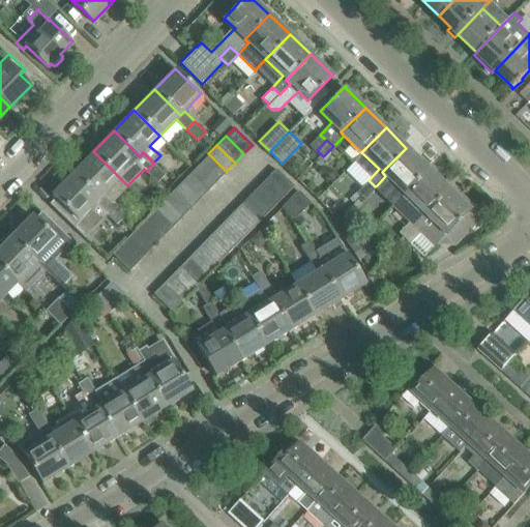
[(377,185),(394,202),(427,168),(406,148),(382,172),(385,176),(377,185)]
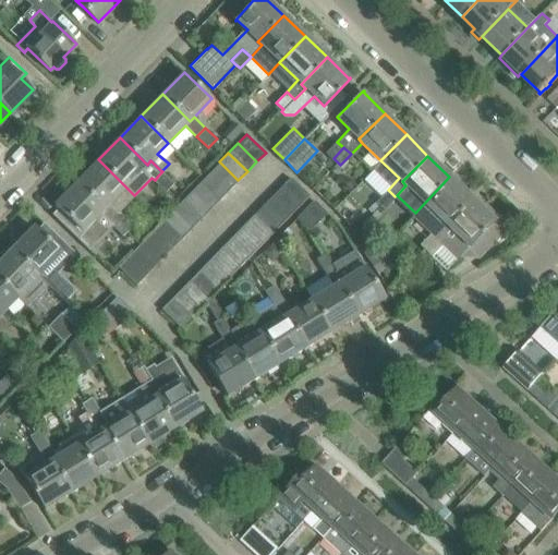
[(117,213),(134,195),(98,159),(77,181),(105,208),(108,204),(117,213)]
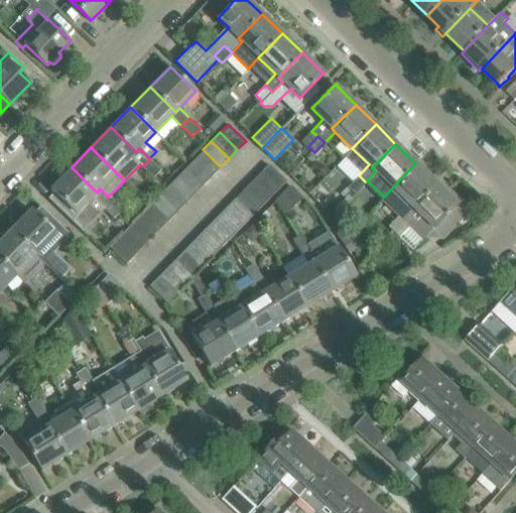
[(203,149),(195,158),(212,175),(220,166),(203,149)]
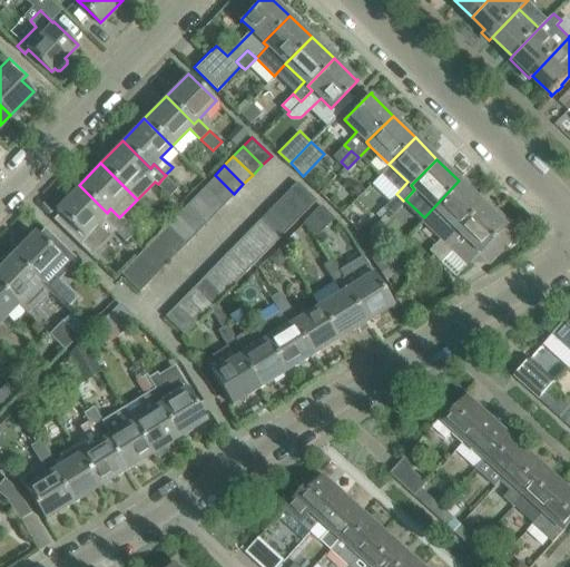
[(166,175),(161,179),(158,184),(169,195),(170,195),(173,197),(176,194),(174,191),(178,187),(166,175)]
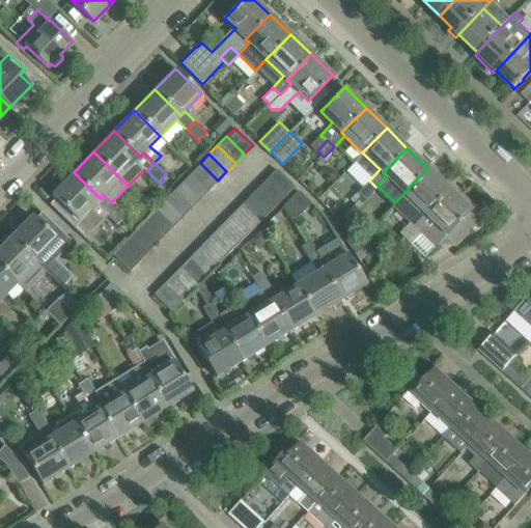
[(191,171),(210,189),(218,181),(200,163),(191,171)]
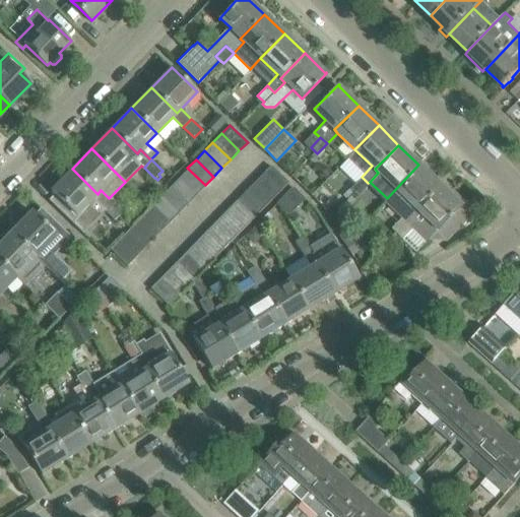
[(439,185),(431,176),(434,173),(421,162),(418,165),(387,198),(403,214),(402,215),(409,222),(419,212),(415,208),(439,185)]
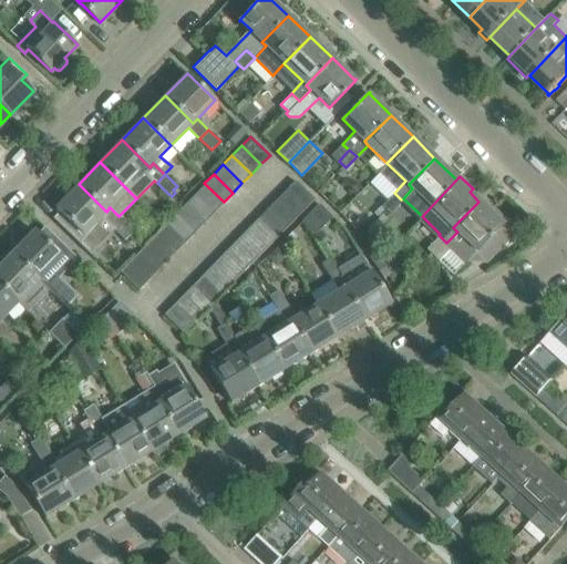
[(287,190),(306,208),(315,198),(296,180),(287,190)]
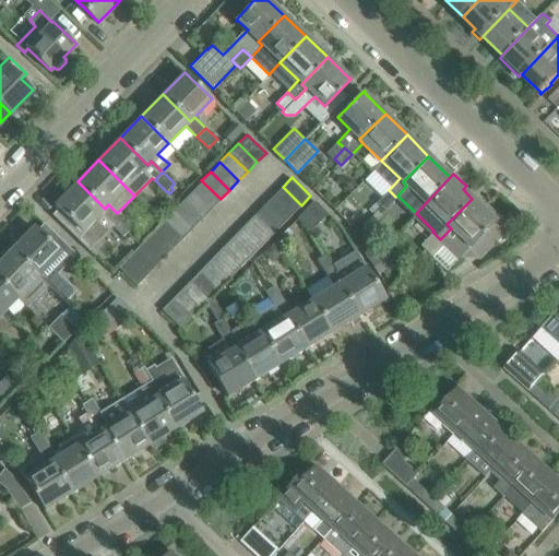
[(201,180),(192,190),(211,209),(221,199),(201,180)]
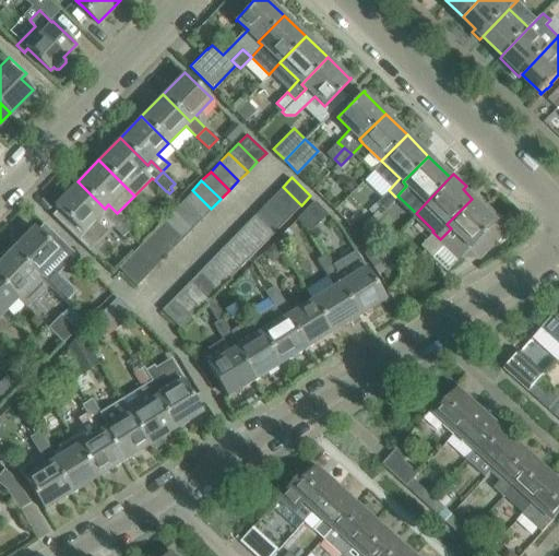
[(95,219),(103,225),(109,226),(111,224),(120,215),(117,213),(108,204),(105,209),(78,181),(55,204),(83,231),(95,219)]
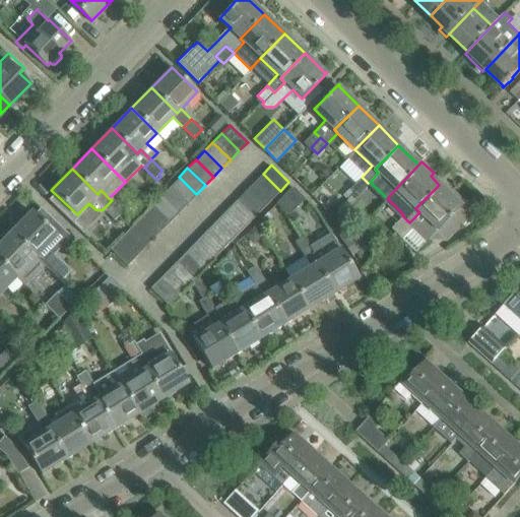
[(271,199),(280,191),(263,174),(254,182),(271,199)]
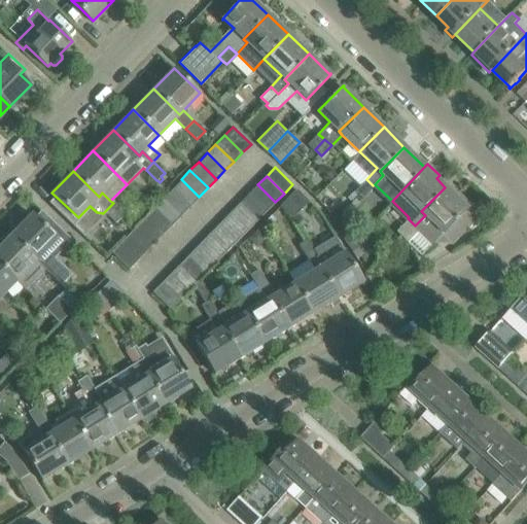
[(199,197),(181,179),(172,187),(190,206),(199,197)]
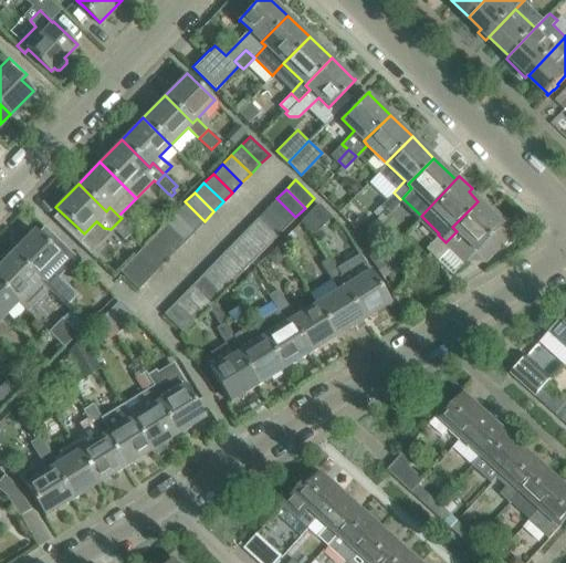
[(389,210),(400,199),(394,193),(383,204),(389,210)]
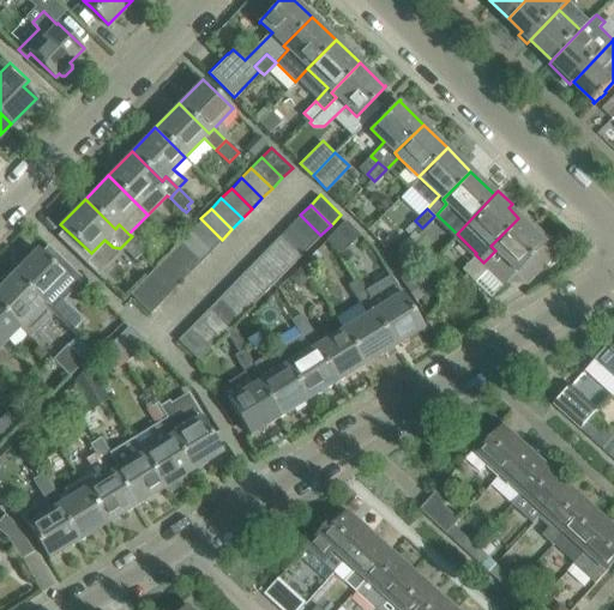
[(311,246),(320,235),(300,215),(290,225),(311,246)]
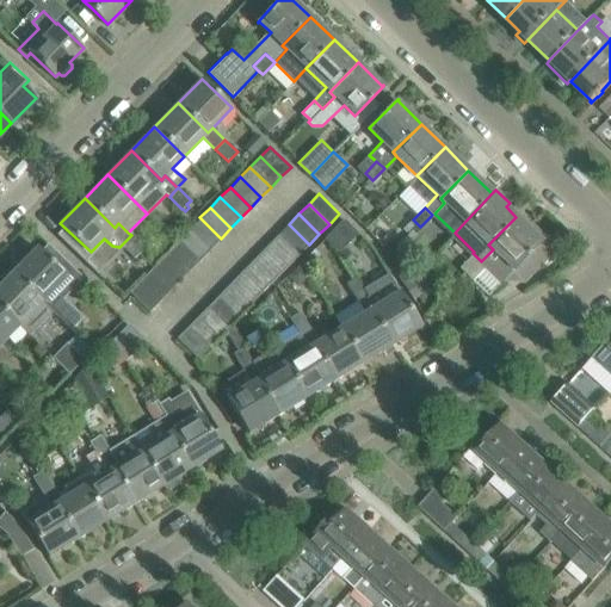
[(199,217),(190,228),(210,248),(221,239),(199,217)]
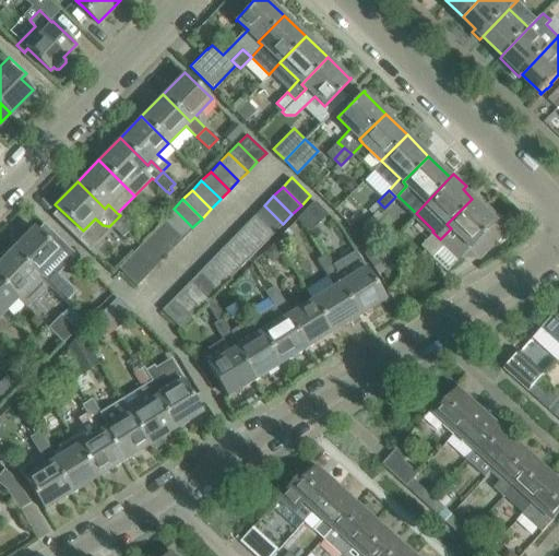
[(500,213),(497,216),(485,205),(483,209),(472,199),(447,224),(451,228),(440,239),(439,240),(458,259),(470,247),(479,257),(511,224),(500,213)]
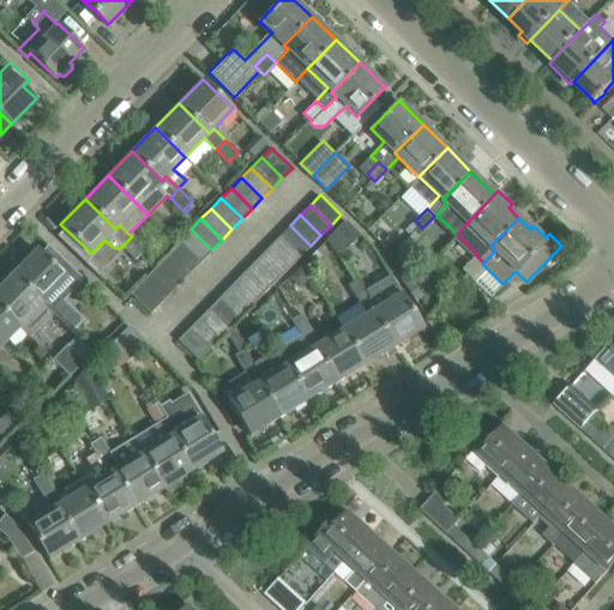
[(300,255),(311,246),(290,225),(280,235),(300,255)]
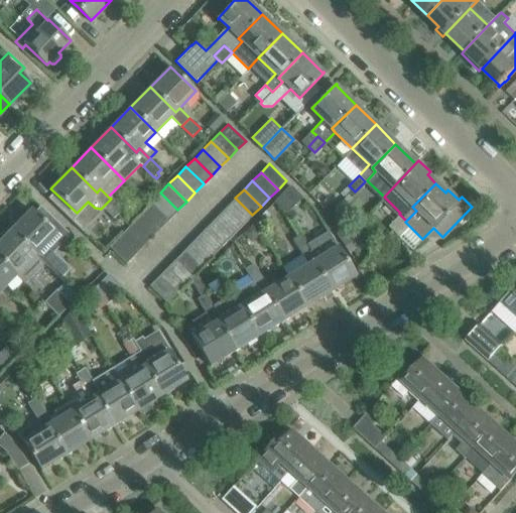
[(160,193),(152,202),(169,219),(177,210),(160,193)]
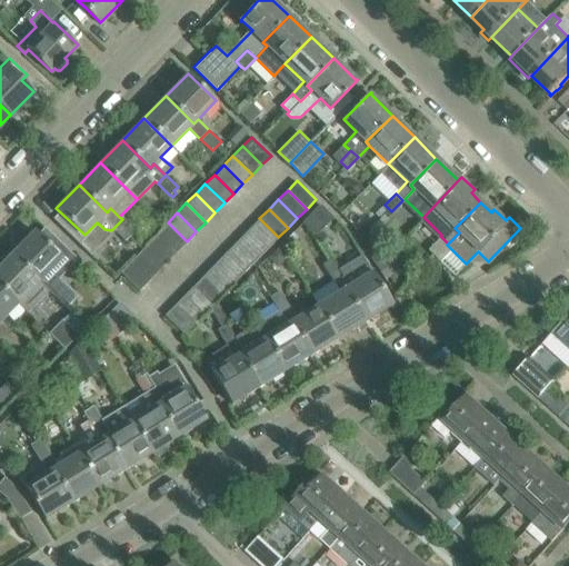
[(269,247),(278,237),(259,218),(250,228),(269,247)]
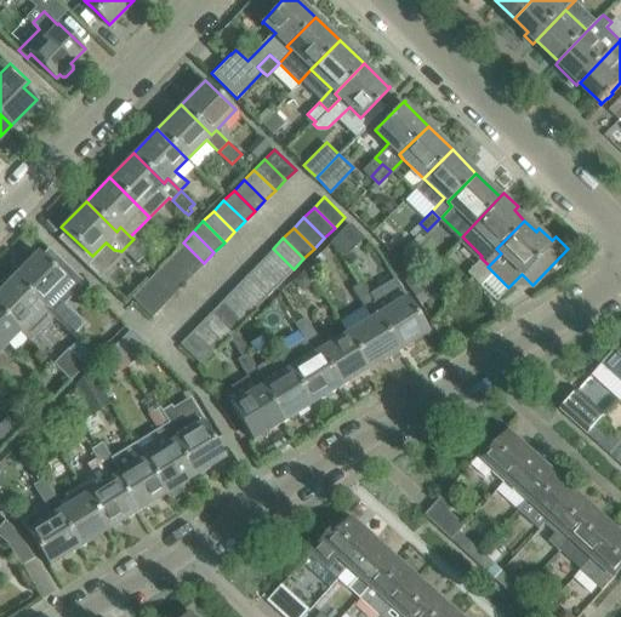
[(149,255),(146,251),(134,239),(124,249),(136,261),(137,260),(142,256),(144,260),(149,255)]
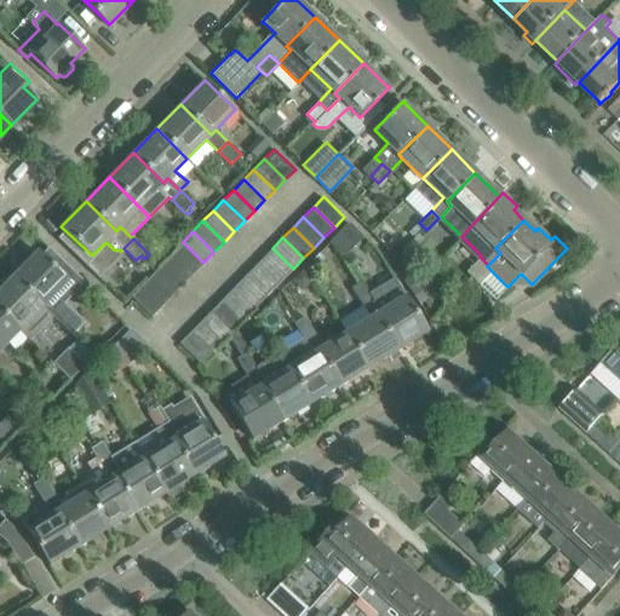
[(172,252),(193,272),(204,263),(183,242),(172,252)]
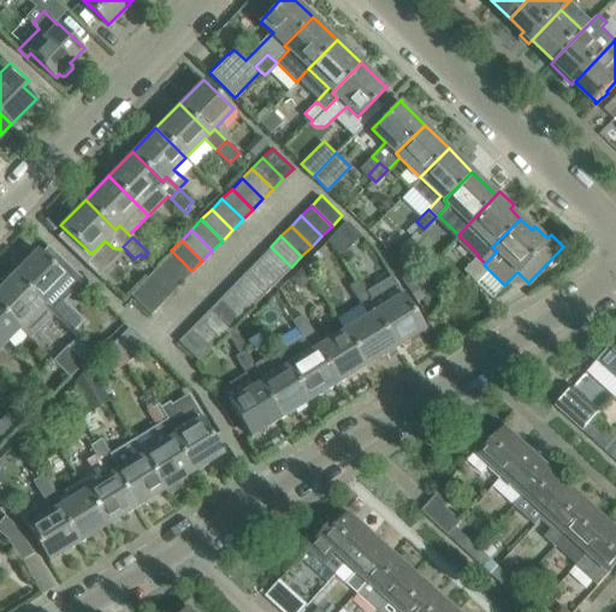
[(13,273),(43,303),(55,315),(72,332),(84,320),(55,291),(75,271),(48,244),(41,253),(37,249),(13,273)]
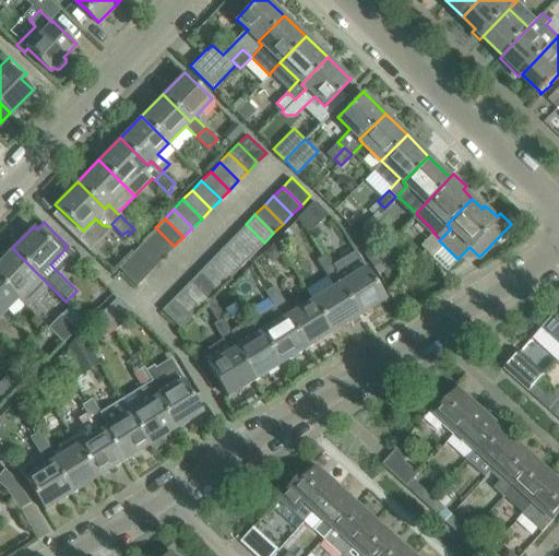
[(254,252),(264,243),(246,224),(236,234),(254,252)]
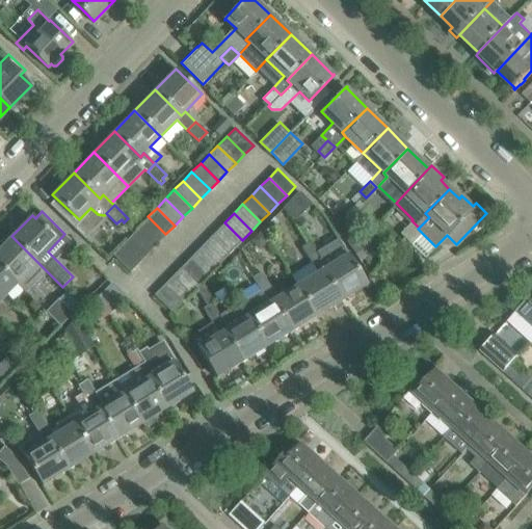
[(148,216),(139,226),(157,243),(165,234),(148,216)]
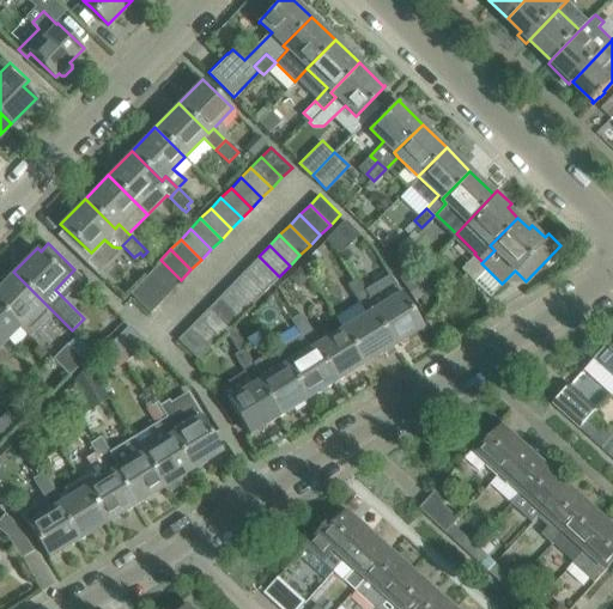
[(461,268),(469,276),(481,263),(483,262),(474,254),(461,268)]
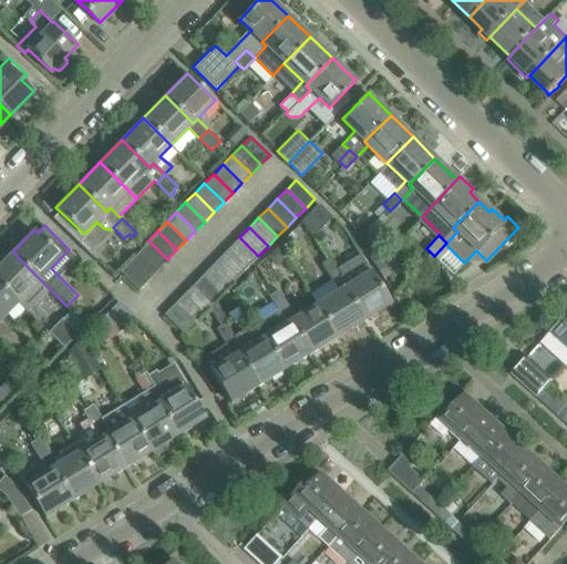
[(249,265),(258,256),(239,237),(230,246),(249,265)]
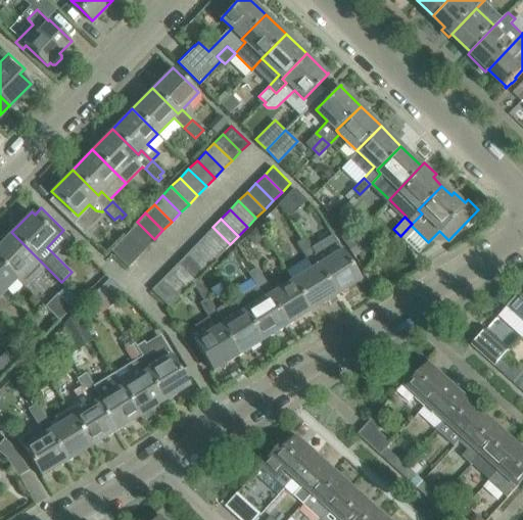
[(137,222),(131,227),(128,230),(146,247),(154,239),(137,222)]
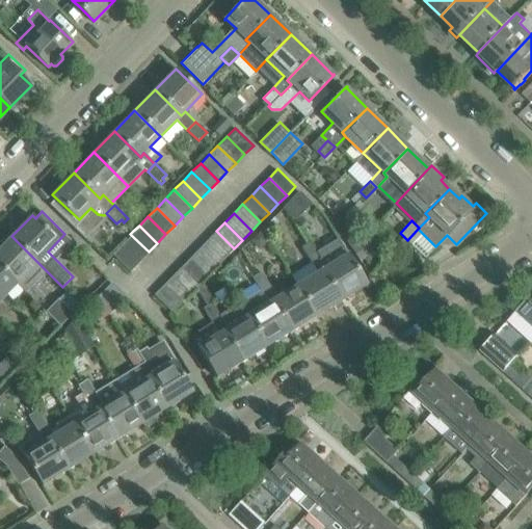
[(224,258),(234,248),(216,231),(207,240),(224,258)]
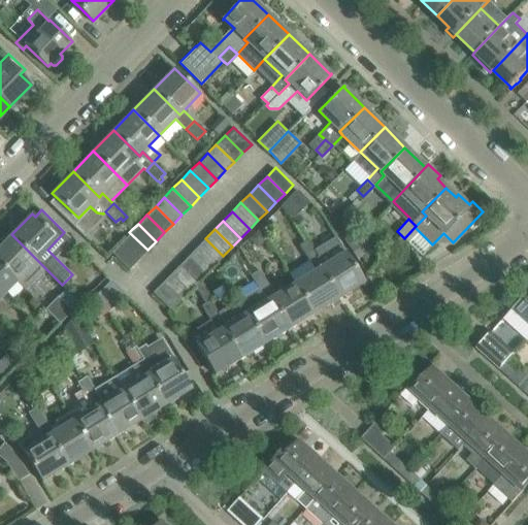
[(129,232),(121,241),(138,259),(147,250),(129,232)]
